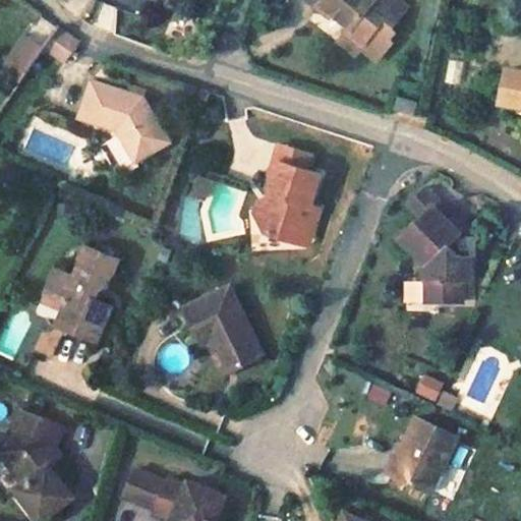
[(92,15),(94,0),(68,0),(66,10),(92,15)]
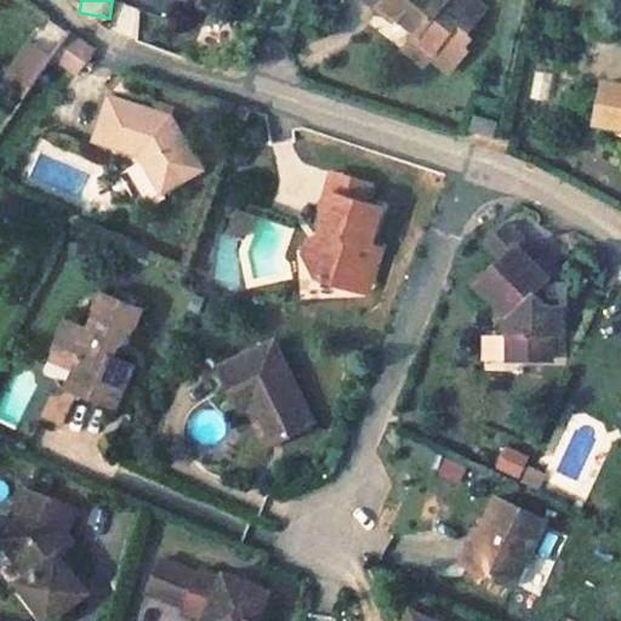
[(410,13),(439,32),(456,0),(374,0),(389,10),(394,4),(410,13)]
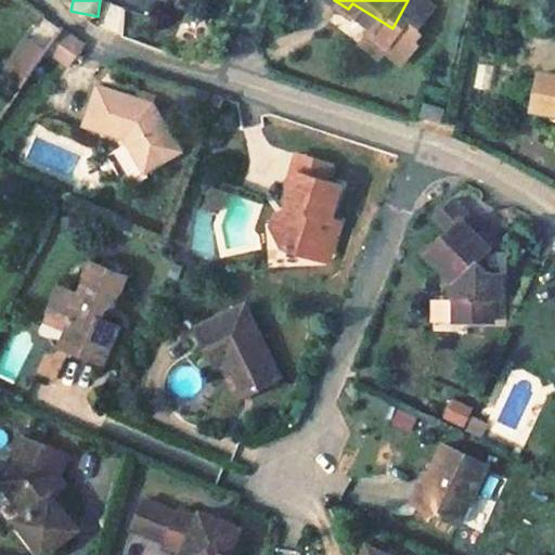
[(123,31),(127,5),(104,1),(101,28),(123,31)]
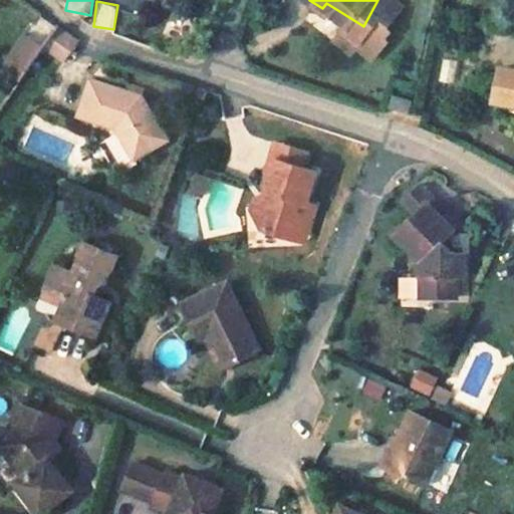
[(322,8),(335,16),(338,12),(339,11),(326,3),(322,8)]
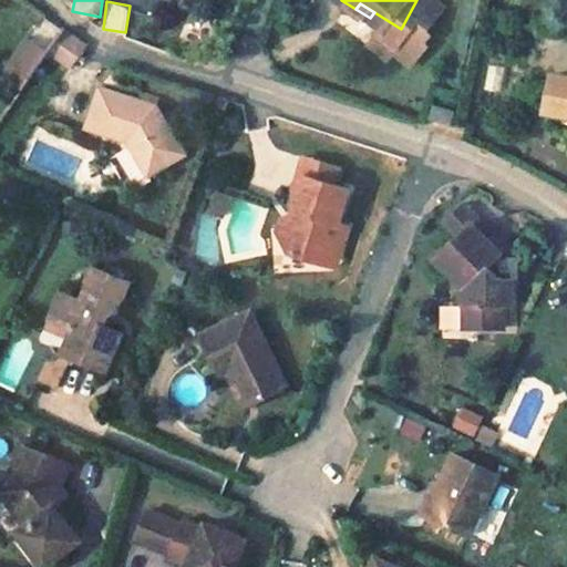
[(65,26),(49,50),(69,64),(85,40),(65,26)]
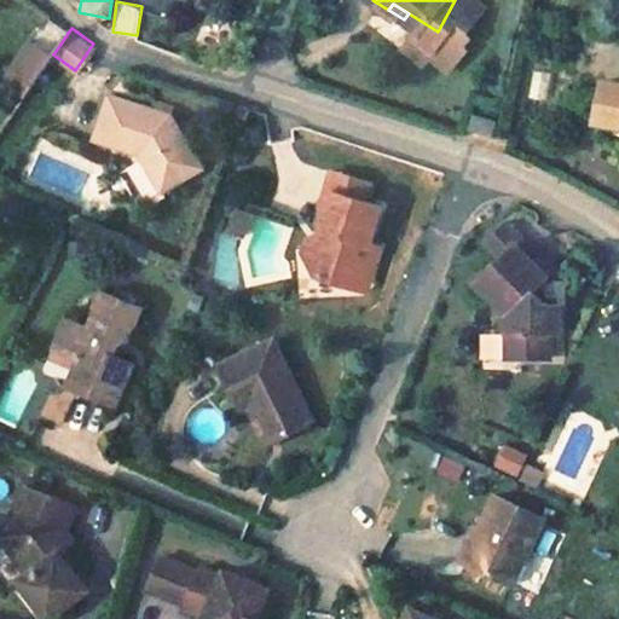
[(33,47),(7,82),(25,97),(50,61),(33,47)]
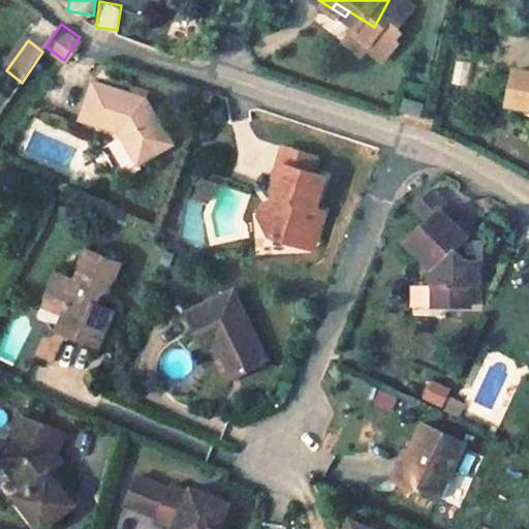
[(468,83),(469,60),(456,59),(454,82),(468,83)]
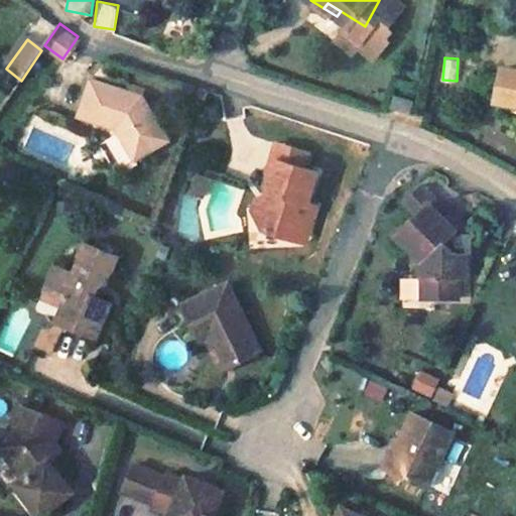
[(515,103),(515,71),(500,69),(496,100),(515,103)]
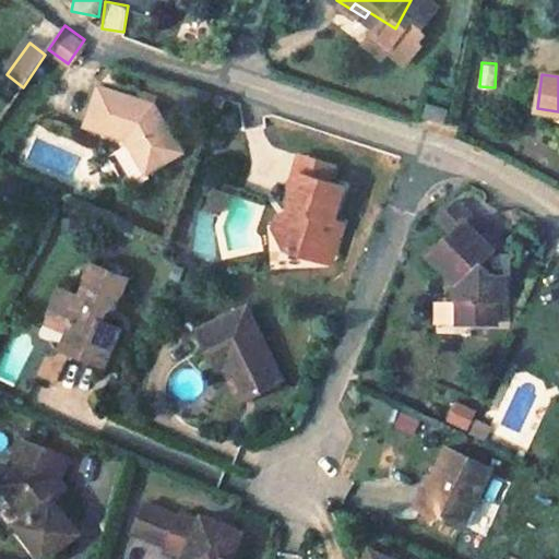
[(155,102),(100,83),(87,122),(125,135),(143,169),(170,156),(177,141),(155,102)]
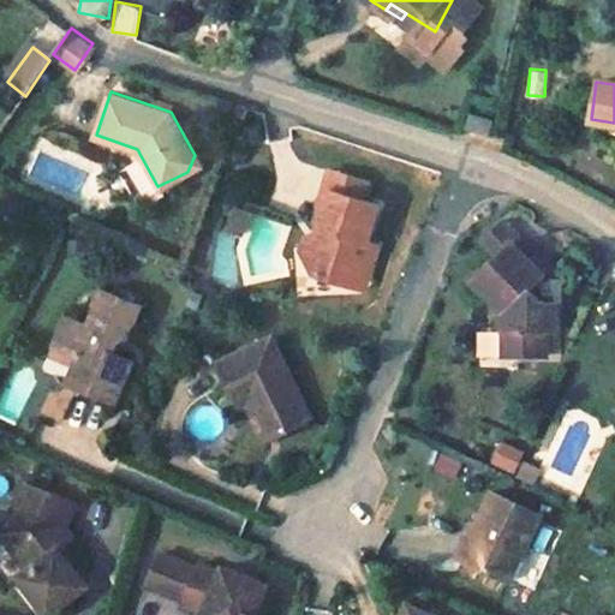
[(488,117),(463,112),(459,126),(484,132),(488,117)]
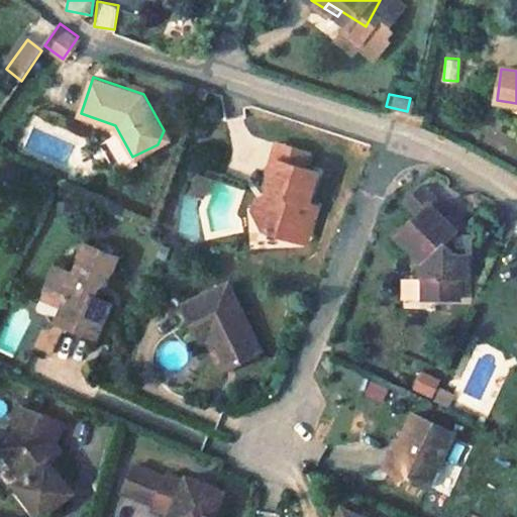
[(158,144),(169,138),(164,130),(158,144)]
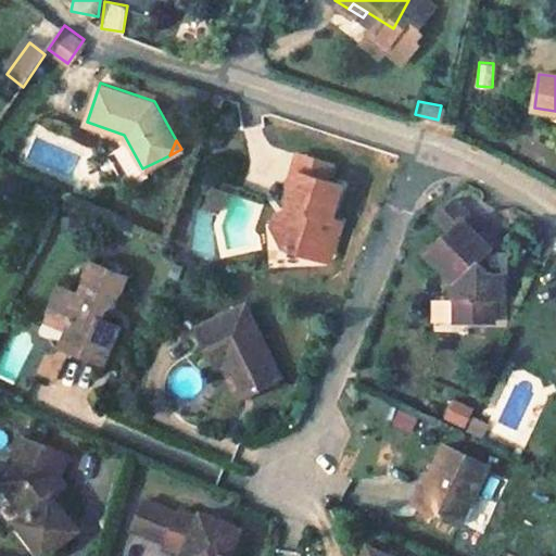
[(340,169),(306,158),(301,173),(335,185),(340,169)]
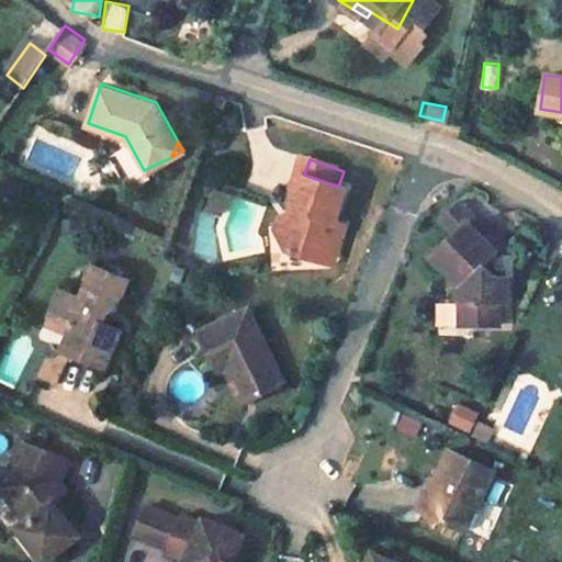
[(339,222),(350,191),(338,187),(304,175),(294,199),(298,209),(293,221),(281,226),(292,253),(325,263),(333,243),(344,246),(351,226),(339,222)]
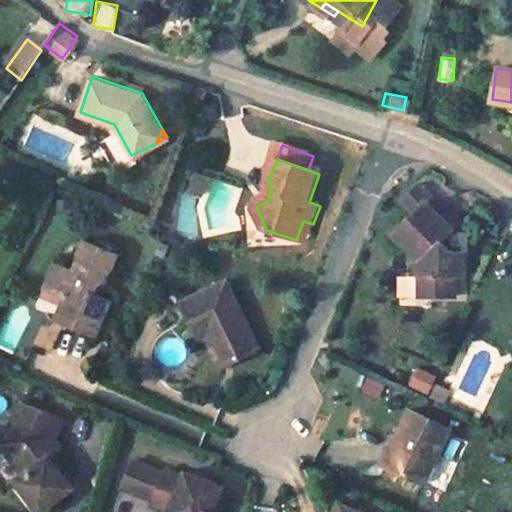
[(197,179),(211,185),(214,177),(200,171),(197,179)]
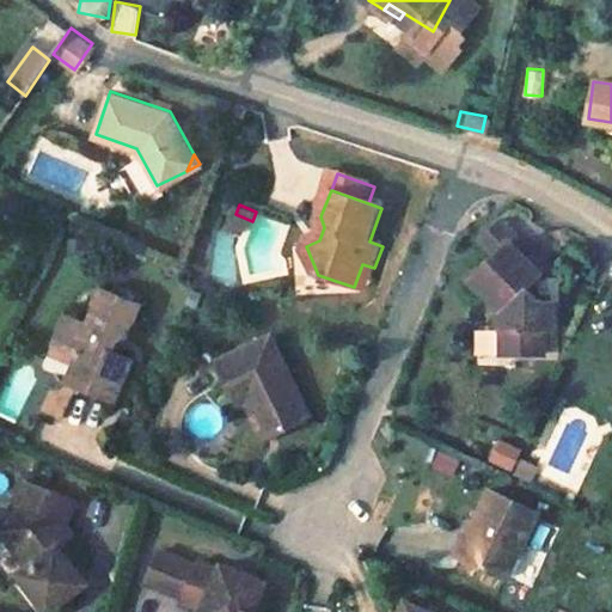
[(536,301),(525,287),(536,277),(507,245),(466,280),(495,312),(495,324),(505,324),(505,325),(502,354),(536,355),(538,328),(545,328),(546,304),(536,301)]
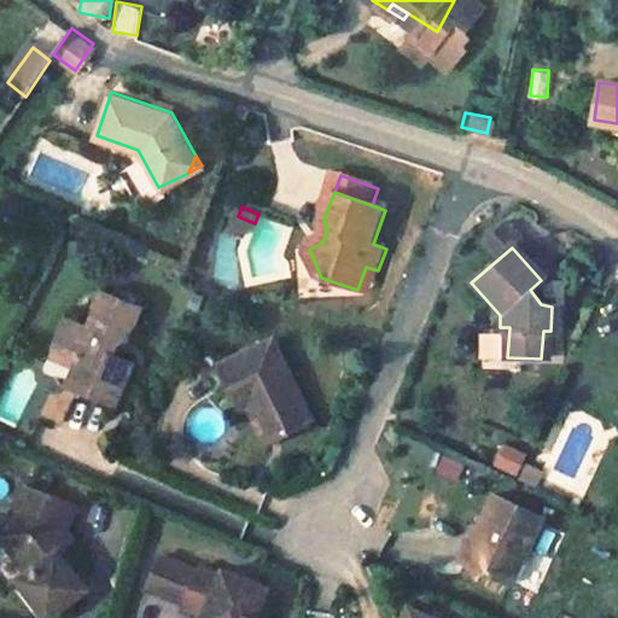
[(366,267),(357,290),(369,295),(378,270),(366,267)]
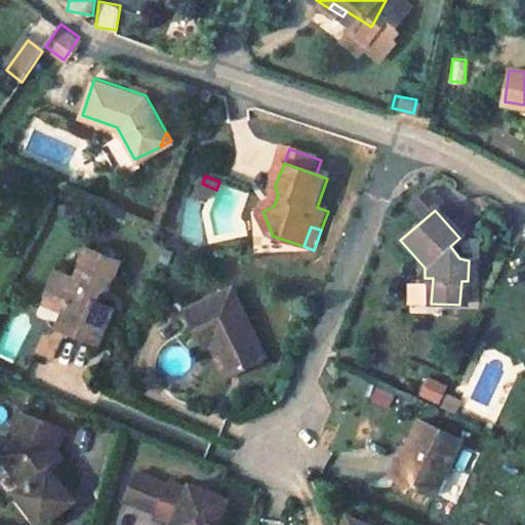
[(95,269),(101,257),(90,252),(85,265),(95,269)]
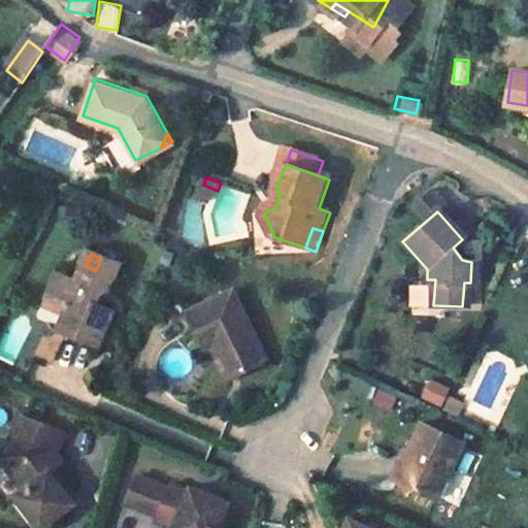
[(99,305),(102,297),(111,293),(121,268),(101,259),(96,270),(86,266),(77,283),(60,274),(50,297),(70,306),(66,316),(61,330),(58,337),(60,343),(65,345),(70,333),(99,347),(116,311),(99,305)]
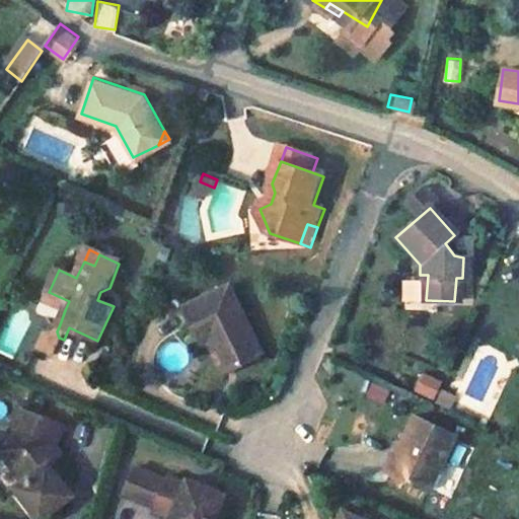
[(426,300),(428,276),(428,275),(420,275),(418,299),(426,300)]
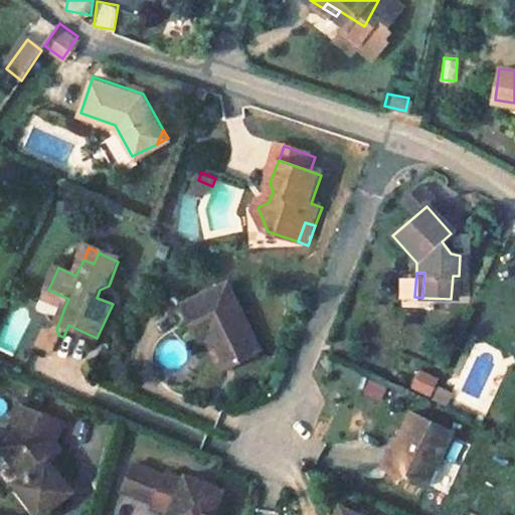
[(228,283),(182,301),(199,342),(208,339),(219,367),(258,352),(228,283)]
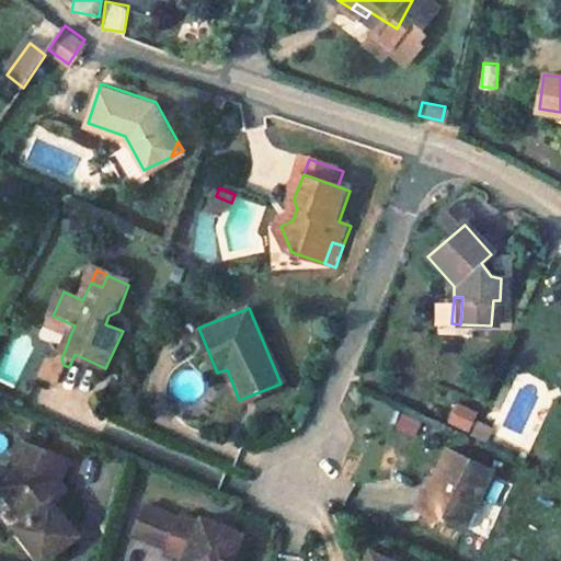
[(75,325),(53,316),(49,325),(70,335),(75,325)]
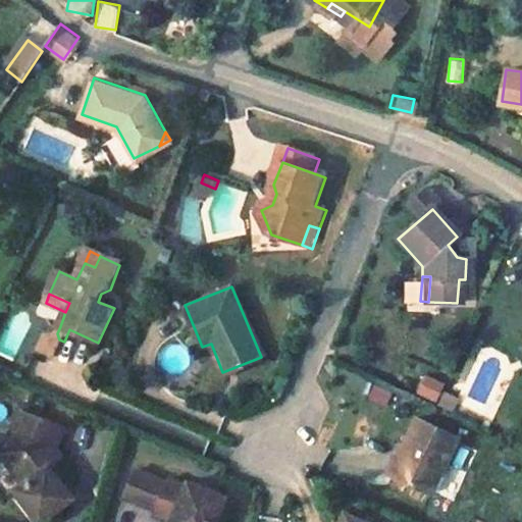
[(57,358),(64,342),(59,340),(57,333),(49,338),(43,352),(57,358)]
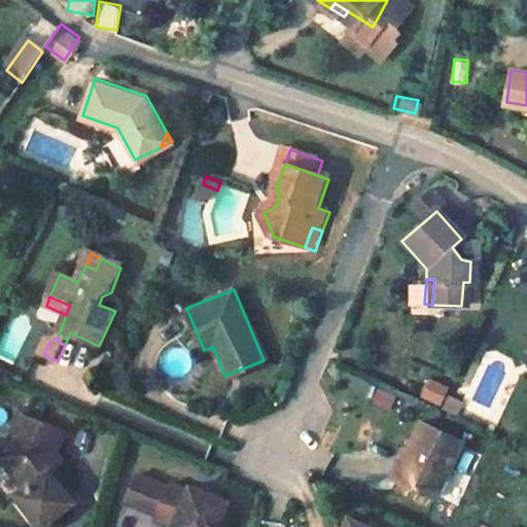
[(420,396),(441,405),(449,385),(427,377),(420,396)]
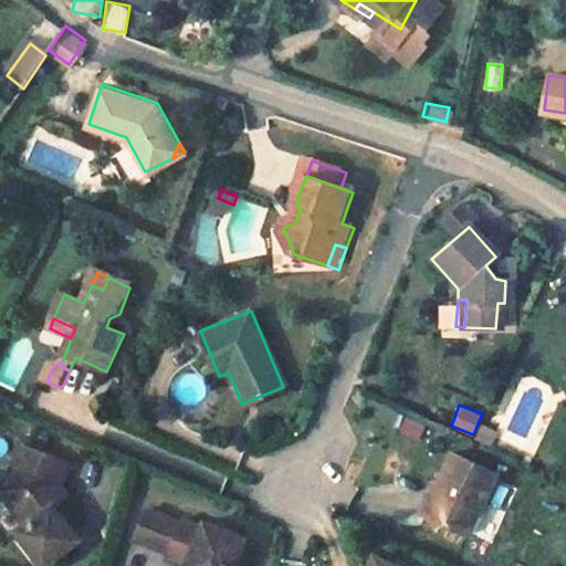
[(398,431),(419,441),(426,425),(406,416),(398,431)]
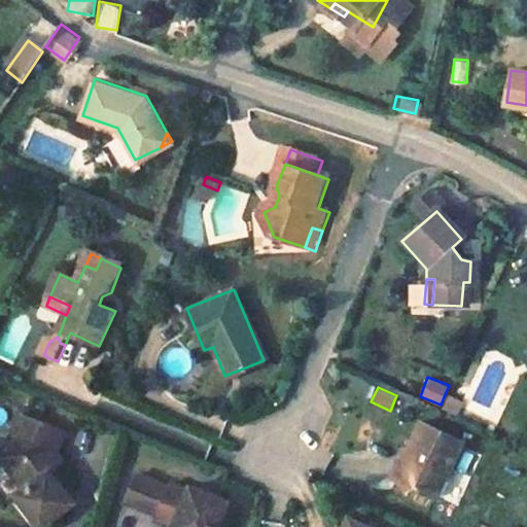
[(463,402),(449,395),(443,409),(457,416),(463,402)]
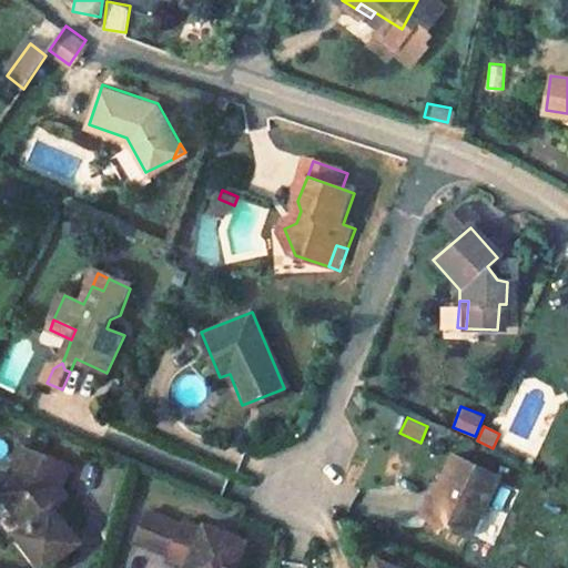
[(1,497),(26,528),(18,535),(42,567),(49,567),(82,541),(68,523),(57,508),(62,504),(68,499),(61,490),(72,468),(22,447),(1,497)]
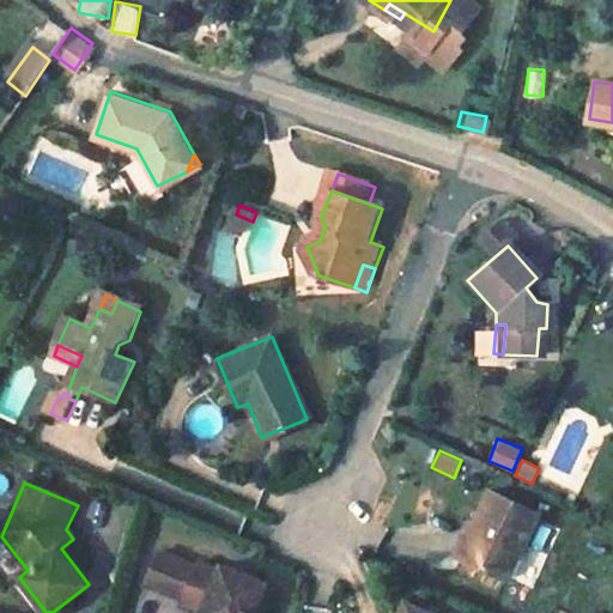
[(461,560),(501,580),(520,540),(534,513),(487,490),(472,521),(466,520),(448,554),(461,560)]
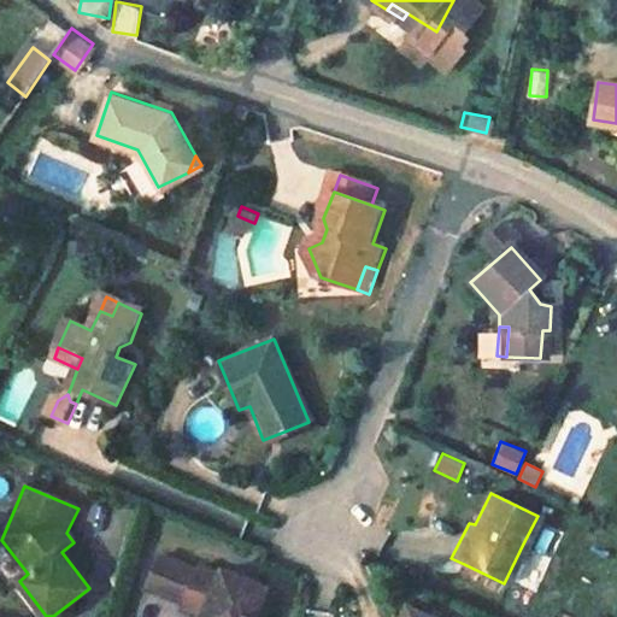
[(78,563),(68,547),(62,552),(74,568),(78,563)]
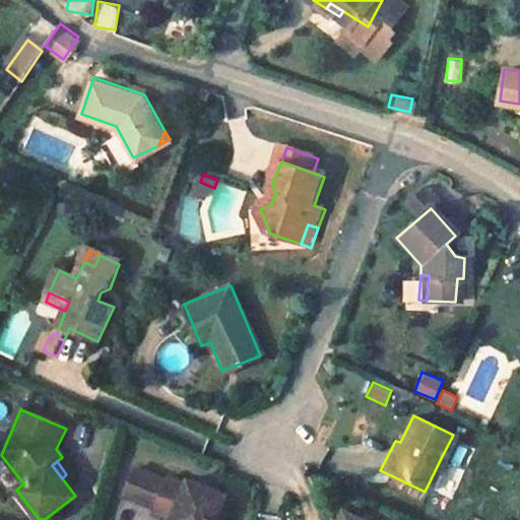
[(216,519),(226,496),(189,479),(186,485),(169,478),(166,484),(134,472),(124,500),(154,512),(152,517),(160,519),(216,519)]
